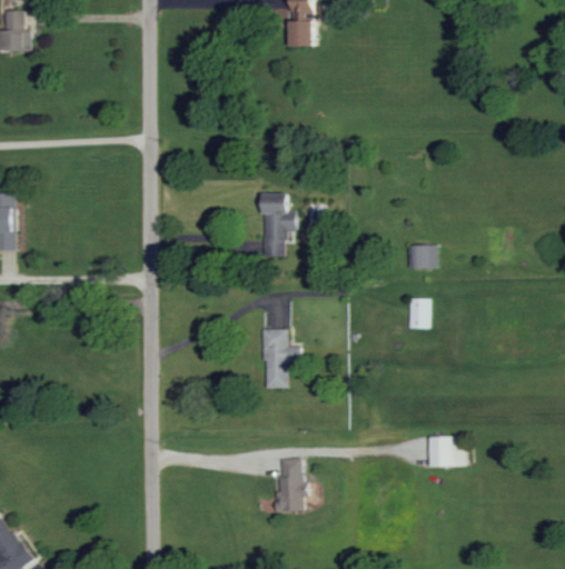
[(311,2),(288,2),(288,47),(310,48),(311,2)]
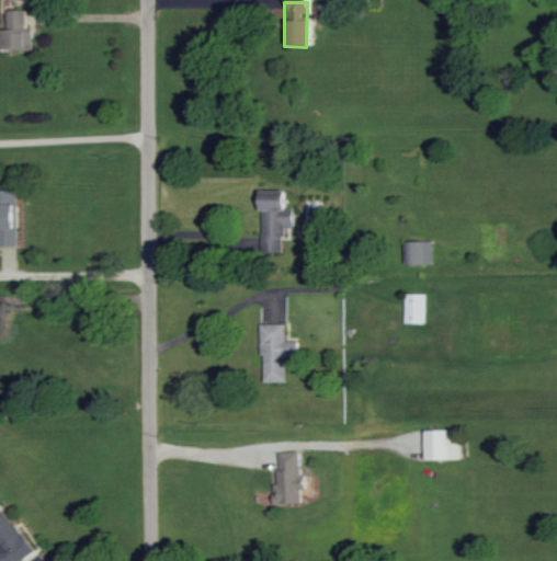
[(281,254),(280,228),(291,228),(291,208),(282,208),(282,192),(258,192),(258,254),(281,254)]
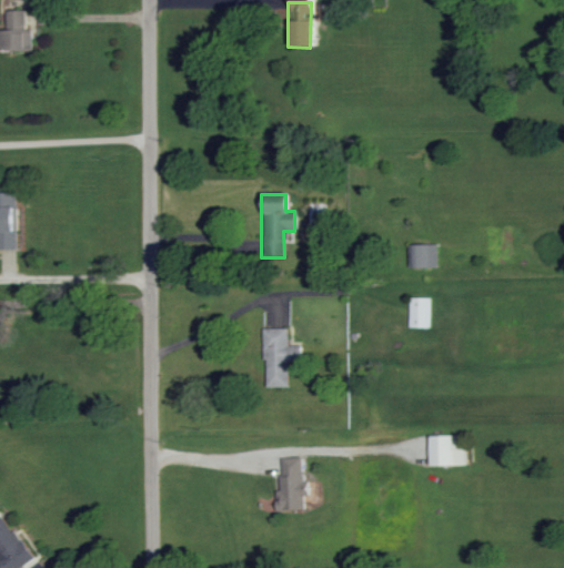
[(306,237),(324,236),(323,208),(306,208),(306,237)]
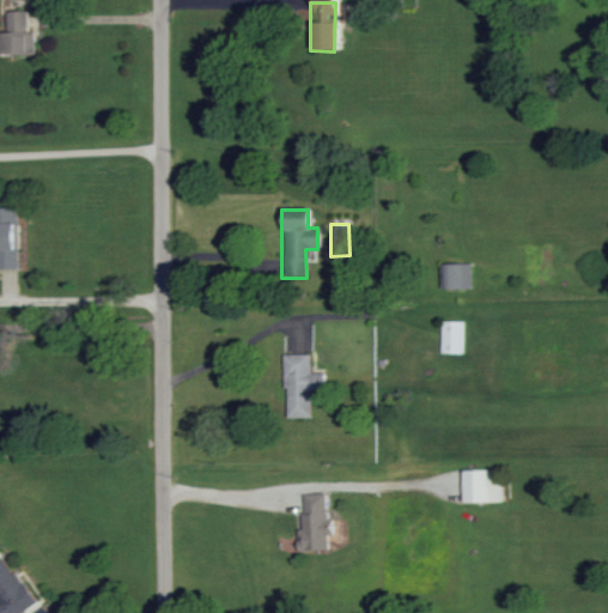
[(470,289),(469,263),(438,265),(439,290),(470,289)]
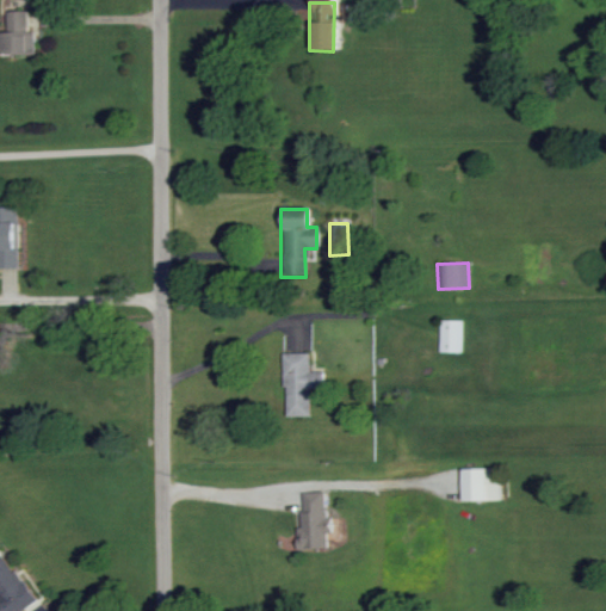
[(439,353),(459,353),(459,321),(439,321),(439,353)]
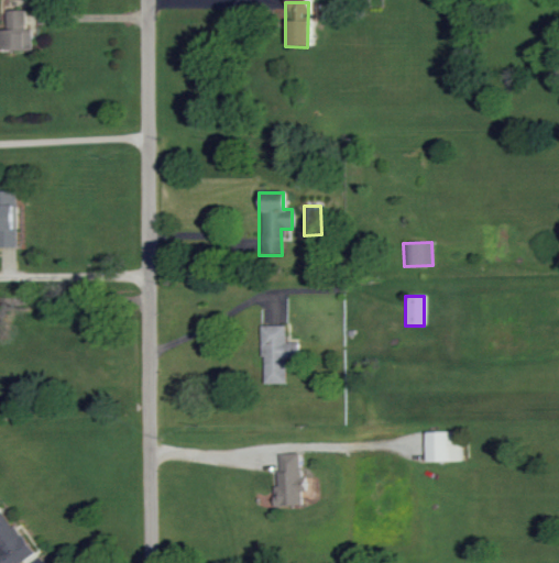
[(284,384),(283,360),(296,360),(296,343),(283,343),(283,326),(260,326),(260,384),(284,384)]
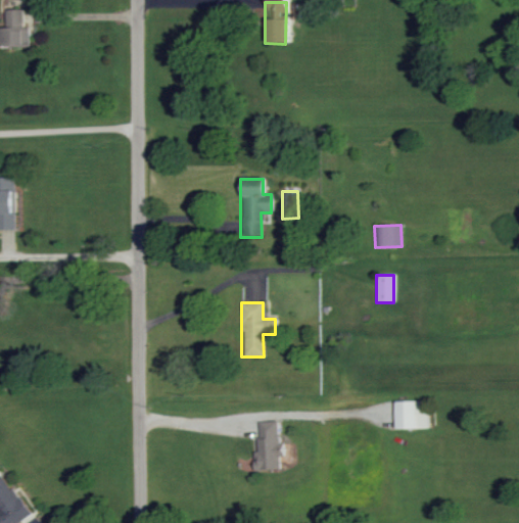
[(425,428),(424,400),(393,400),(393,429),(425,428)]
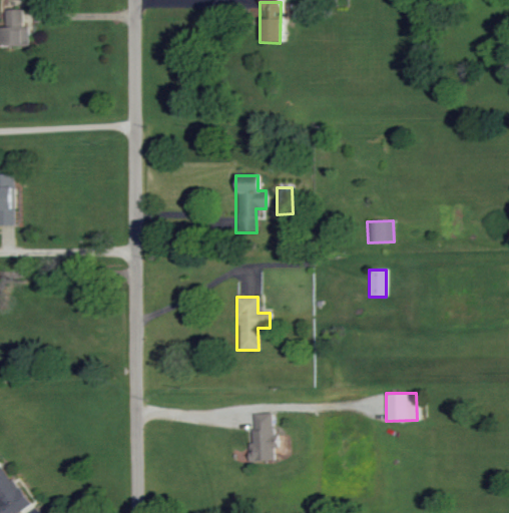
[(272,412),(251,413),(252,442),(247,442),(247,461),(273,460),(273,447),(272,412)]
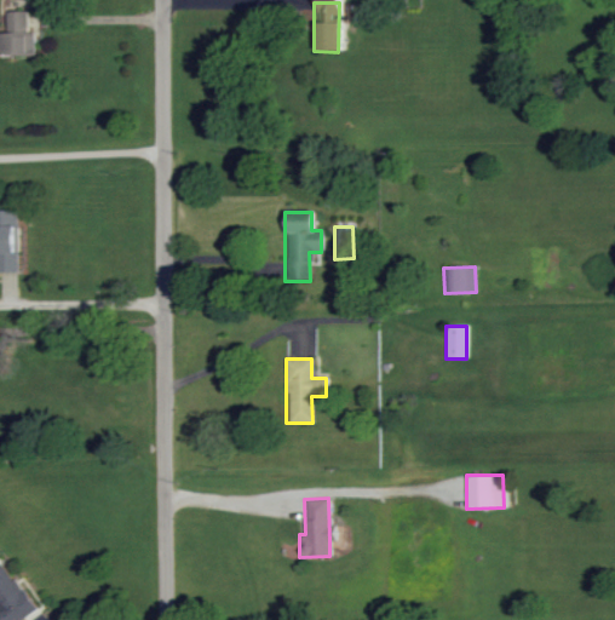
[(0,619),(19,619),(34,610),(0,561),(0,619)]
